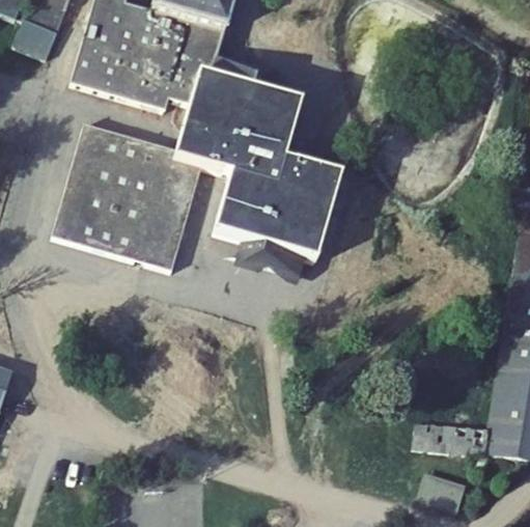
[(0,18),(12,23),(21,0),(0,0),(0,18)]
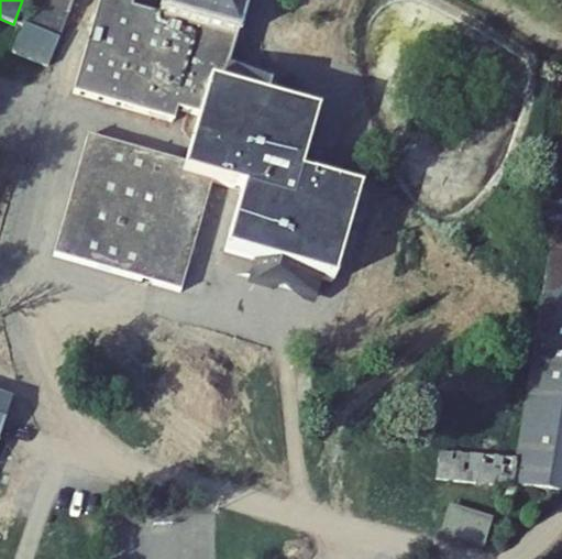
[(29,0),(9,57),(51,72),(70,14),(32,0),(29,0)]
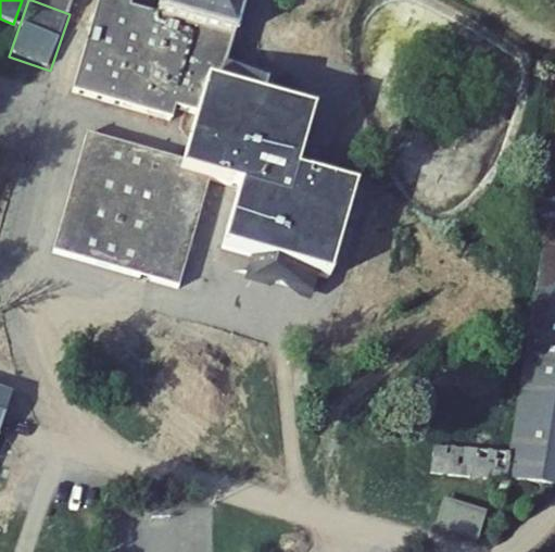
[(32,0),(70,14),(74,0),(32,0)]
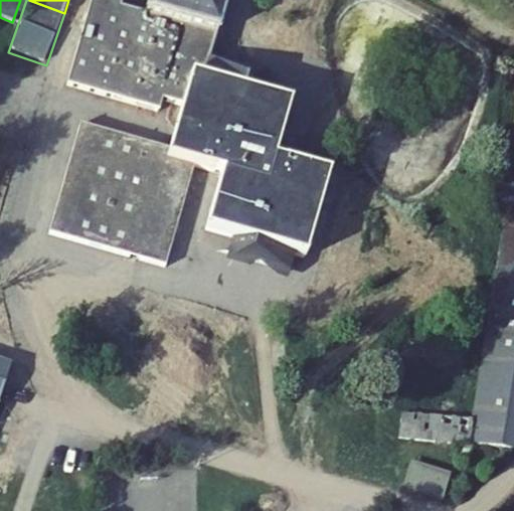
[(213,0),(141,0),(140,7),(130,4),(130,0),(94,0),(74,78),(157,100),(160,90),(180,95),(187,65),(231,76),(236,56),(202,48),(213,0)]
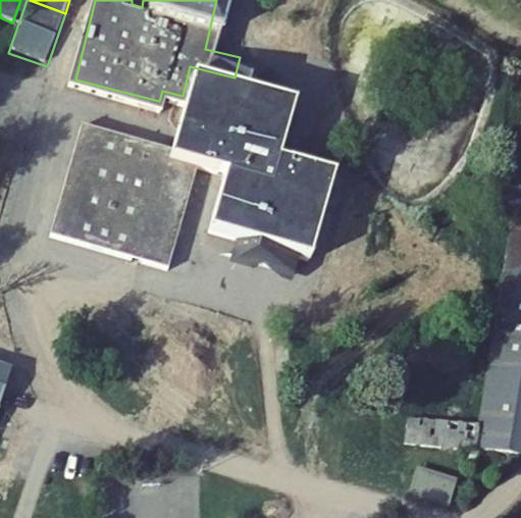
[(170,142),(83,120),(54,232),(171,262),(198,160),(228,168),(215,220),(241,226),(237,242),(291,255),(295,241),(312,245),(334,160),(276,146),(291,92),(235,78),(190,66),(183,96),(170,142)]
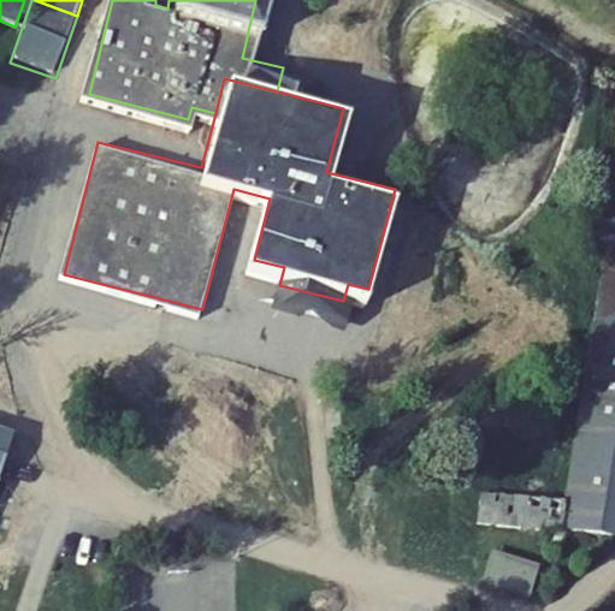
[(614,521),(614,220),(601,219),(566,493),(488,484),(485,505),(614,521)]
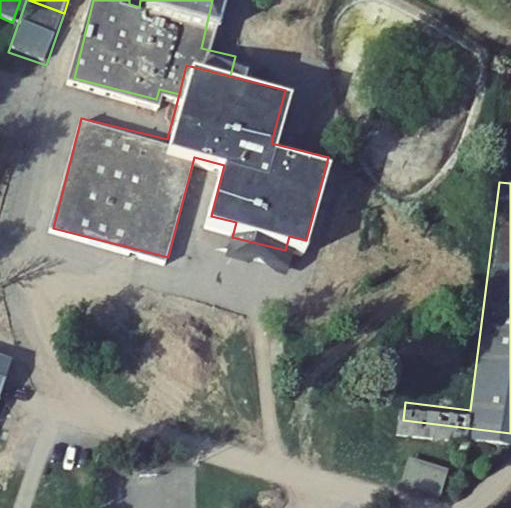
[(0,401),(12,367),(0,363),(0,401)]
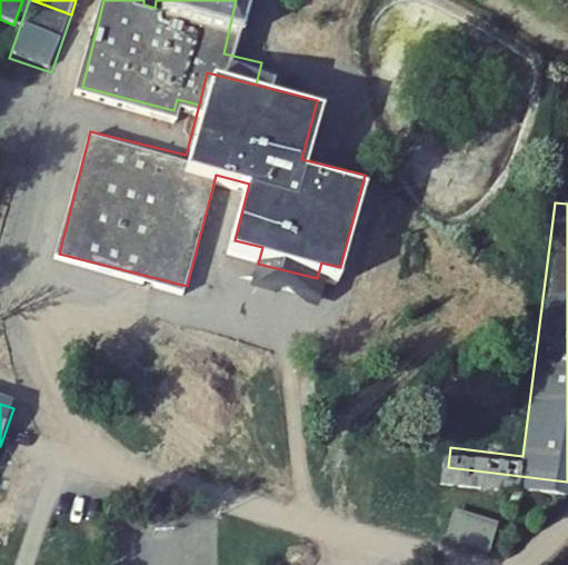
[(442,545),(488,558),(497,528),(451,514),(442,545)]
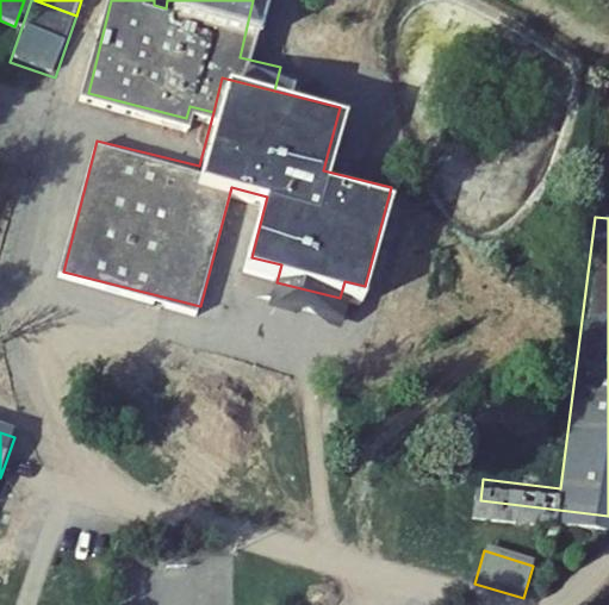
All buildings are outlined.
